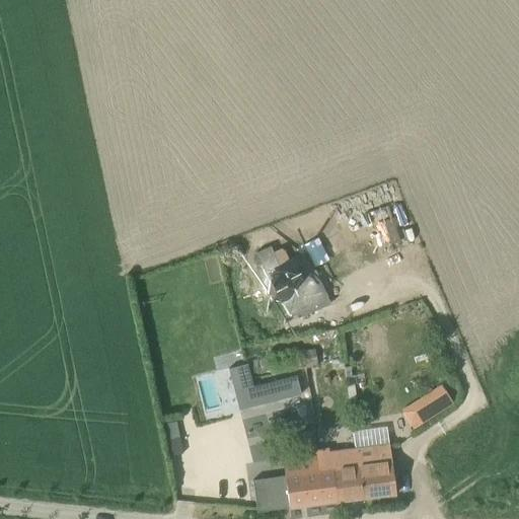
[(271,301),(277,302),(284,318),(297,313),(301,316),(329,304),(306,252),(278,266),(270,246),(255,253),(266,277),(263,283),(263,290),(265,296),(271,301)]
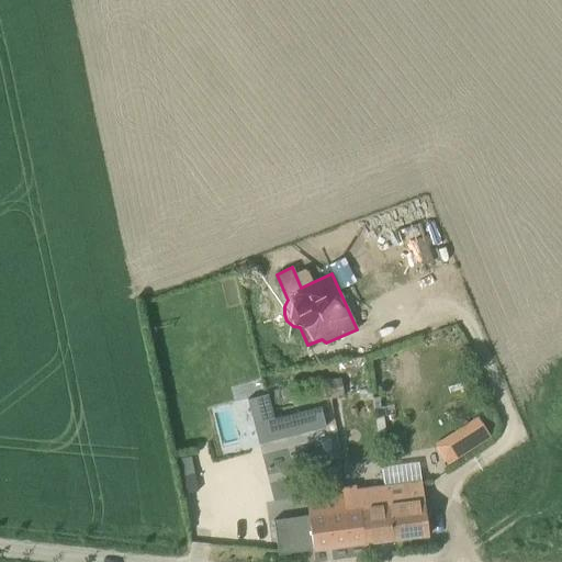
[(289,386),(289,389),(271,391),(273,406),(291,403),(292,405),(341,397),(338,378),(289,386)]
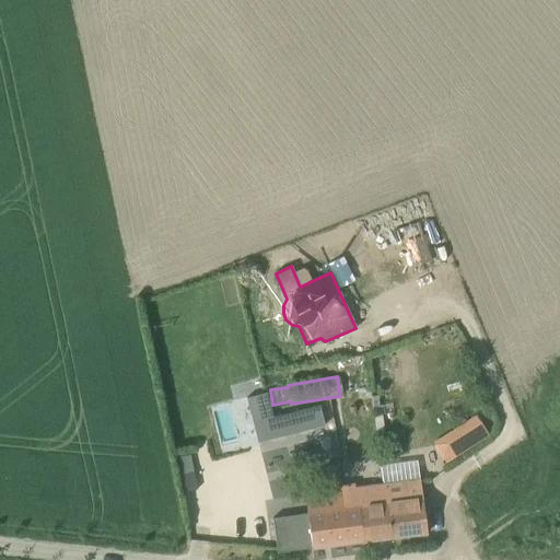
[(266,393),(246,398),(258,443),(278,439),(324,426),(324,422),(319,406),(272,418),(271,413),(266,393)]
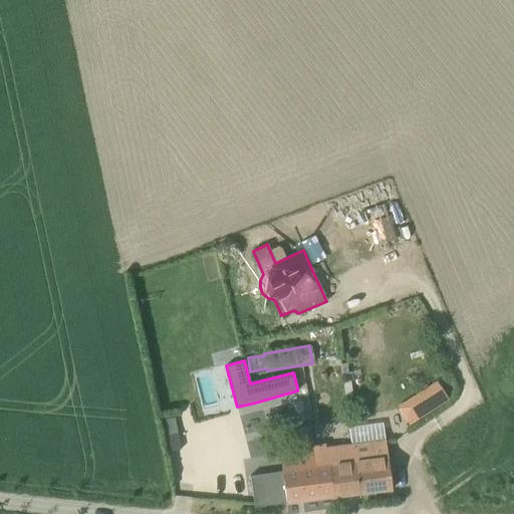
[(450,400),(439,382),(428,391),(430,394),(410,406),(419,420),(450,400)]
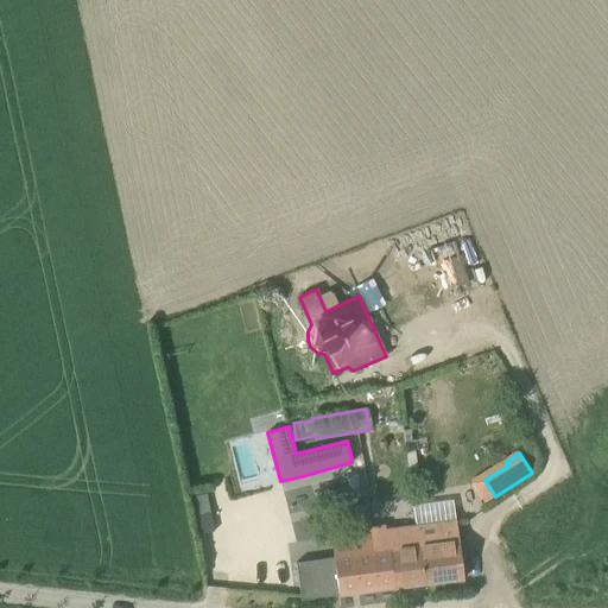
[(423,586),(463,580),(453,500),(412,505),(416,526),(423,586)]
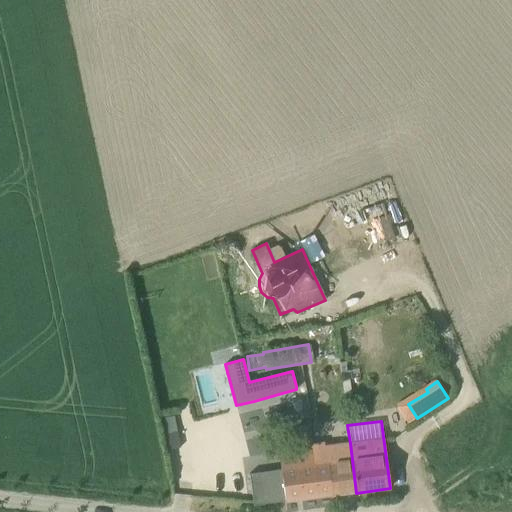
[(310,445),(311,455),(313,466),(319,465),(327,464),(331,495),(331,496),(356,493),(350,443),(324,446),(323,444),(310,445)]
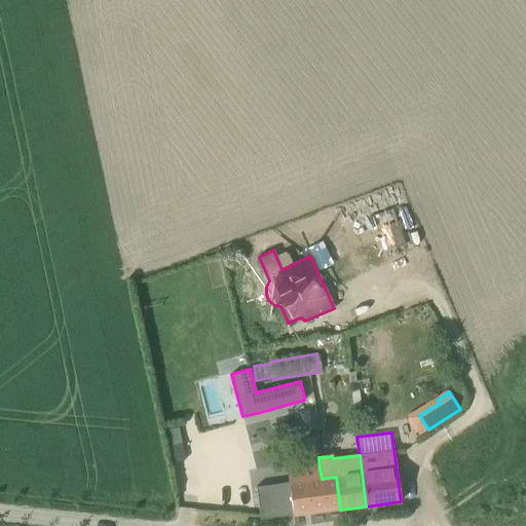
[(336,477),(328,478),(322,479),(320,467),(302,470),(302,471),(288,473),(289,483),(271,485),(276,518),(293,515),(293,516),(340,509),(336,477)]
